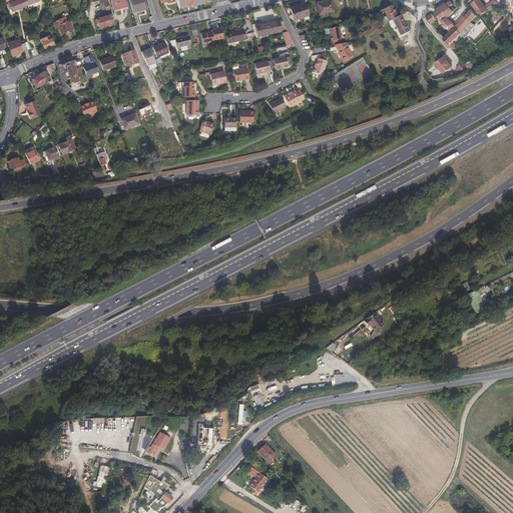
[(26,6),(23,0),(17,0),(14,1),(13,0),(6,0),(12,12),(26,6)]
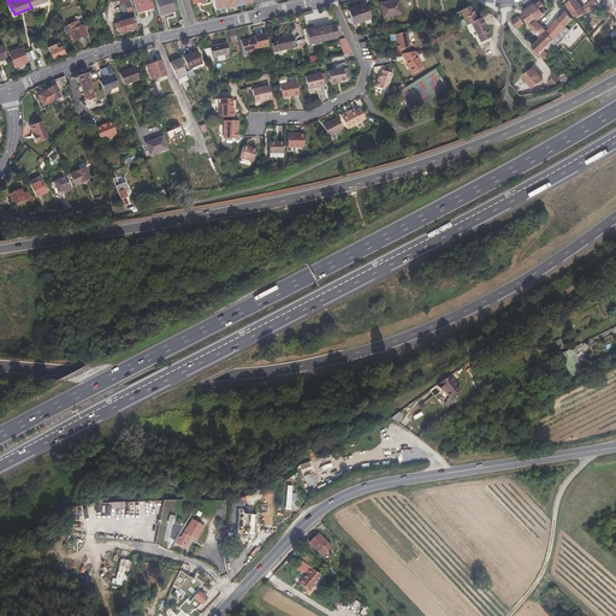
[(136,29),(137,28),(129,0),(119,0),(124,15),(126,15),(128,18),(116,22),(117,29),(118,29),(120,33),(130,30),(131,31),(136,30),(136,29)]
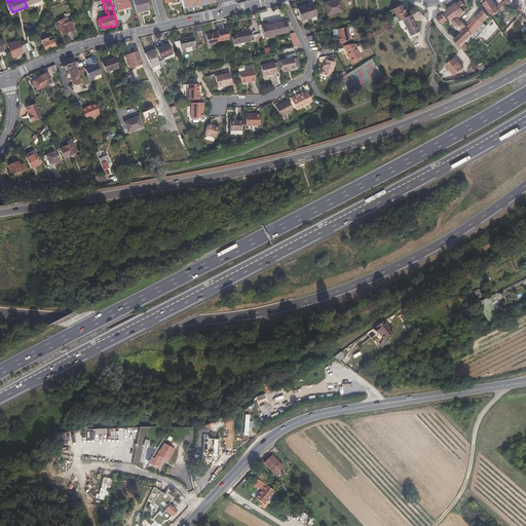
[(114,0),(117,10),(132,7),(129,0),(114,0)]
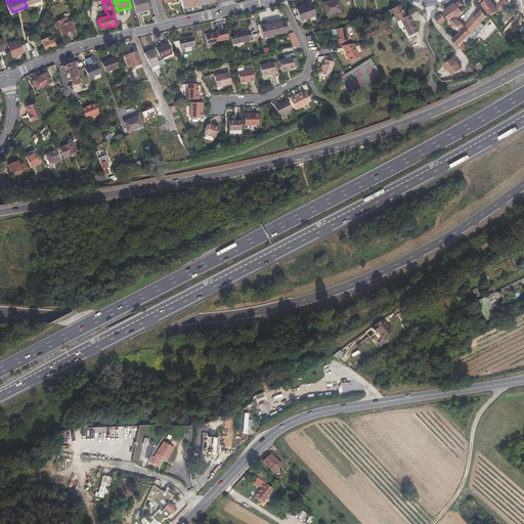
[(131,0),(135,11),(148,8),(145,0),(131,0)]
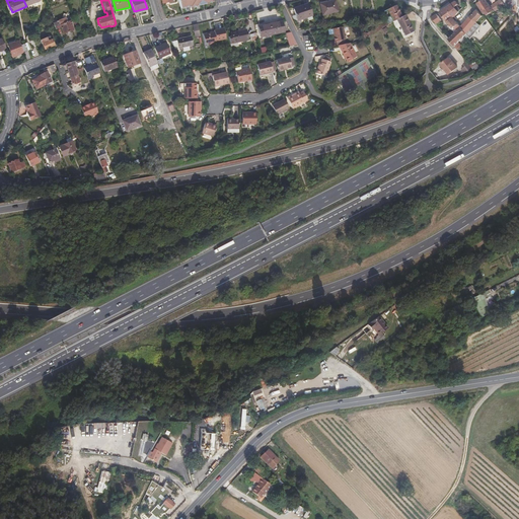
[(455,0),(453,0),(445,6),(452,15),(453,15),(458,10),(454,5),(456,4),(457,3),(458,4),(457,1),(457,0),(456,1),(455,0)]
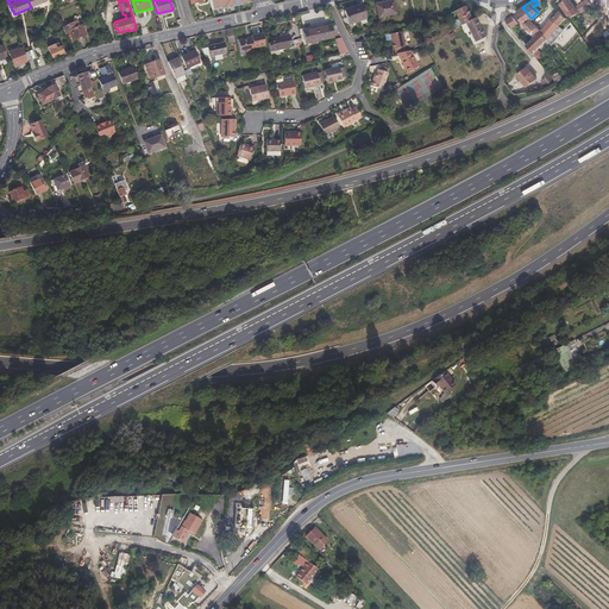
[(571,0),(562,0),(559,2),(566,14),(569,16),(570,18),(578,12),(578,13),(591,5),(586,0),(584,0),(575,6),(571,0)]
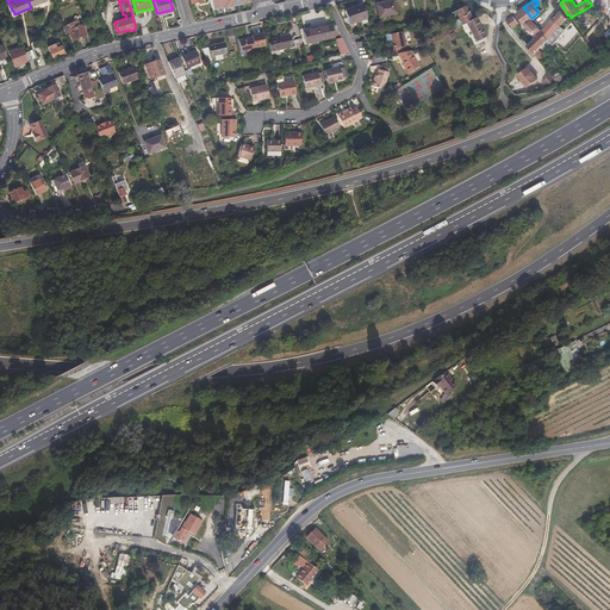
[(347,14),(348,20),(352,20),(365,17),(362,2),(344,6),(347,14)]
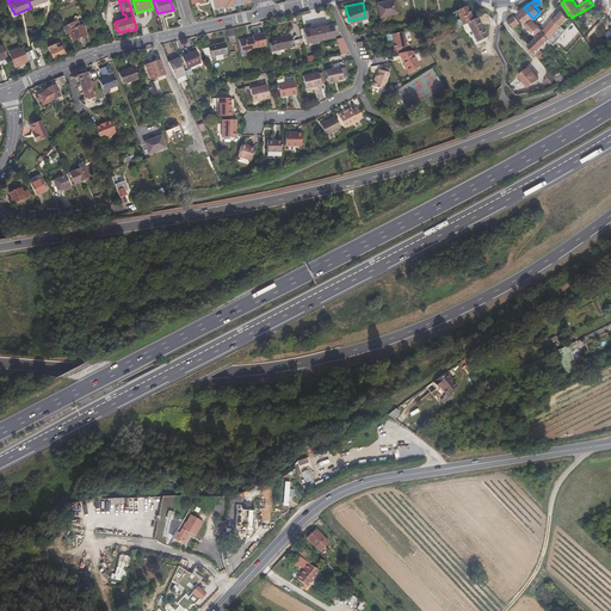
[(387,2),(376,5),(380,18),(397,13),(394,2),(389,4),(387,4),(387,2)]
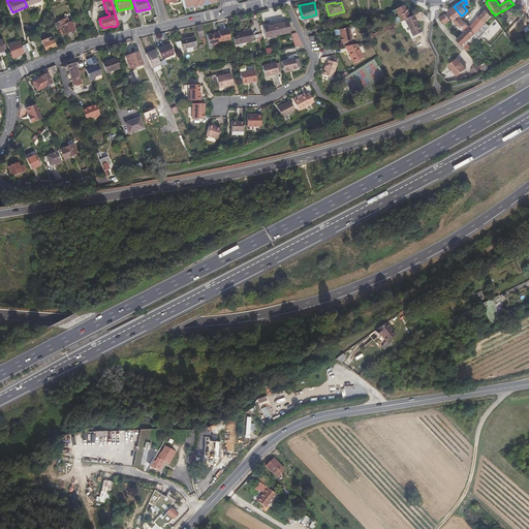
[(403,21),(407,19),(408,18),(401,5),(395,8),(403,21)]
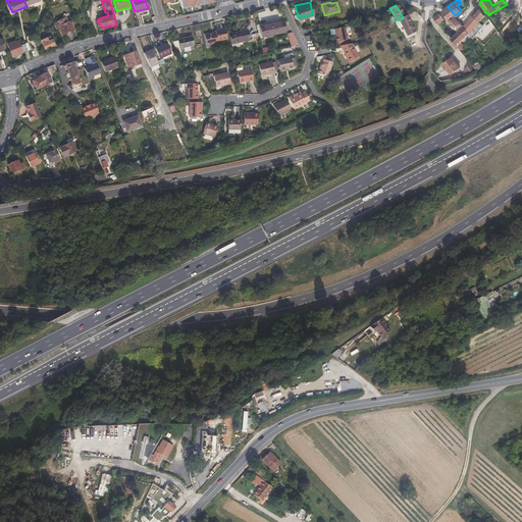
[(448,6),(441,10),(450,19),(455,16),(455,15),(448,6)]
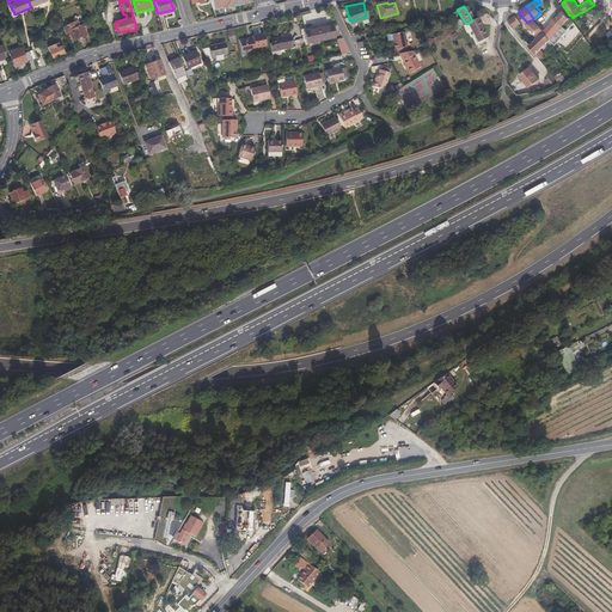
[(561,25),(567,18),(563,10),(555,18),(561,25)]
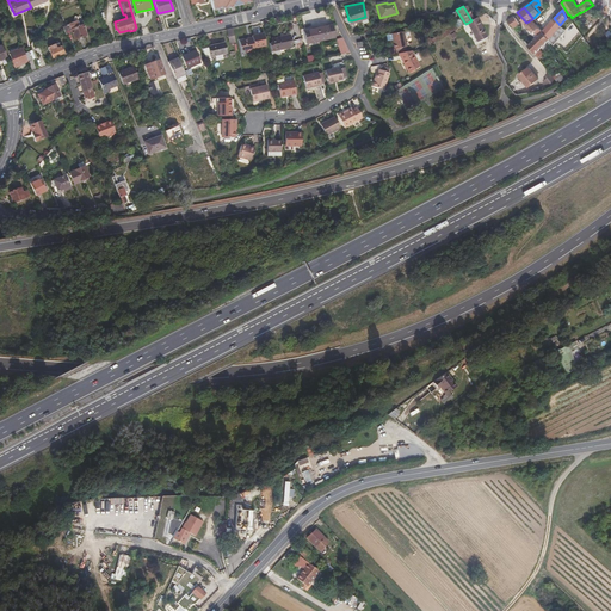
[(513,14),(507,19),(512,25),(518,22),(513,14)]
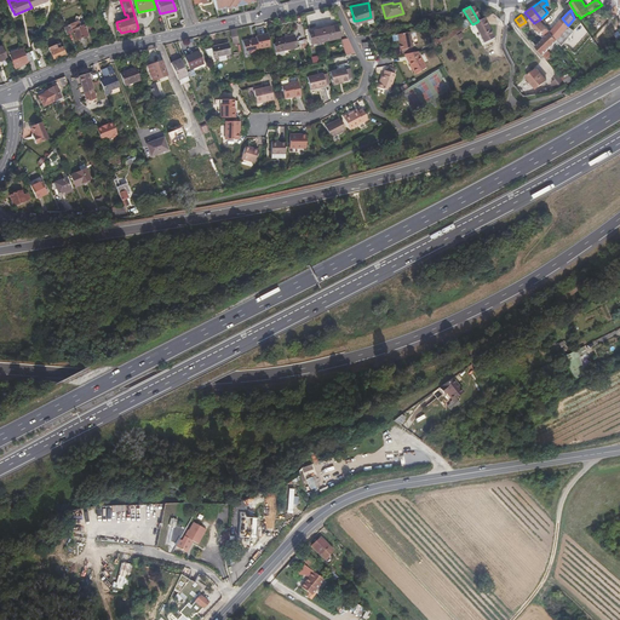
[(487,40),(493,36),(494,36),(483,17),(478,21),(477,22),(487,40)]
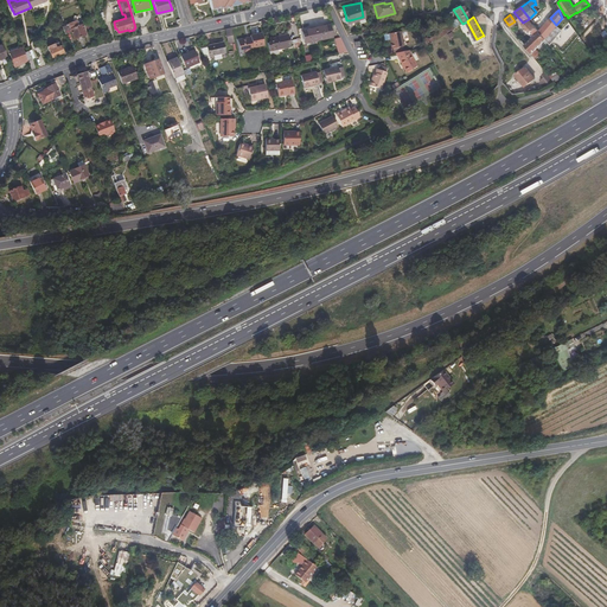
[(550,18),(542,26),(538,30),(544,38),(556,25),(550,18)]
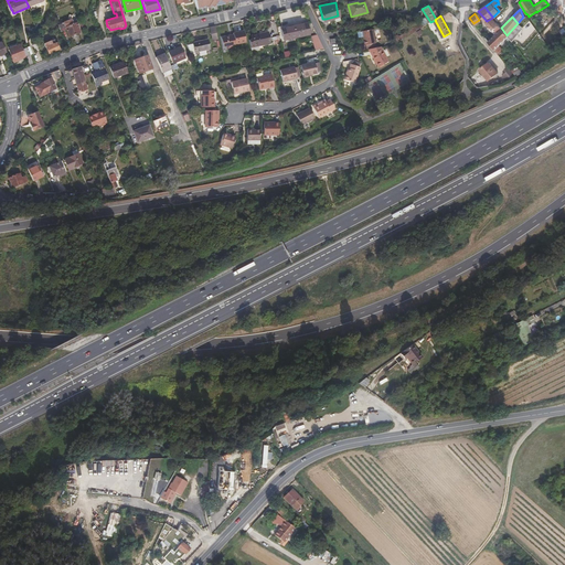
[(492,18),(487,21),(491,28),(492,30),(498,25),(492,18)]
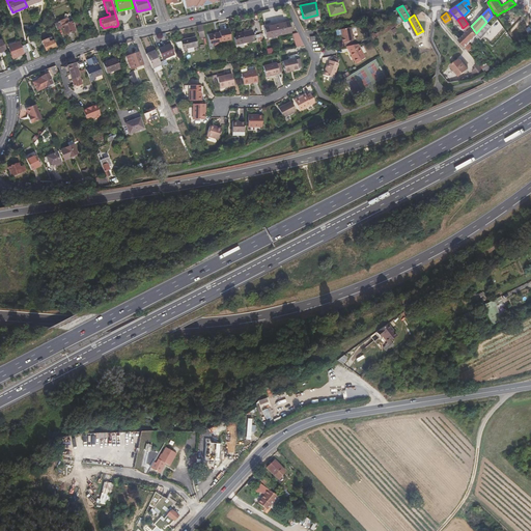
[(67,19),(56,23),(56,25),(58,29),(63,27),(66,34),(76,31),(72,21),(70,22),(67,19)]
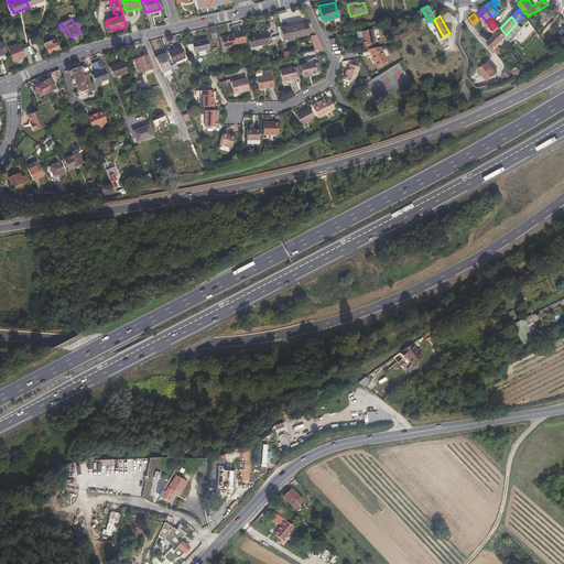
[(293,24),(295,35),(308,32),(306,21),(293,24)]
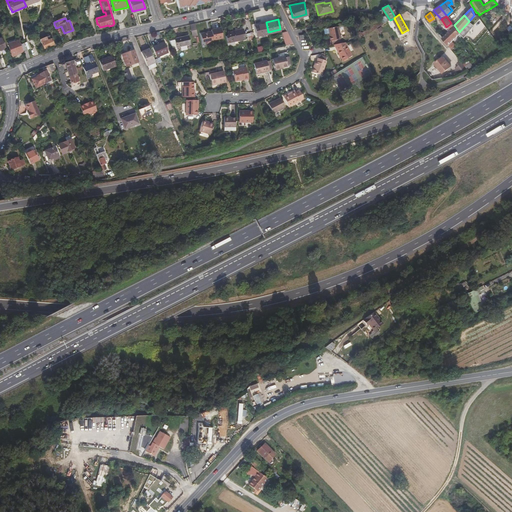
[(366,31),(368,34),(384,24),(382,21),(366,31)]
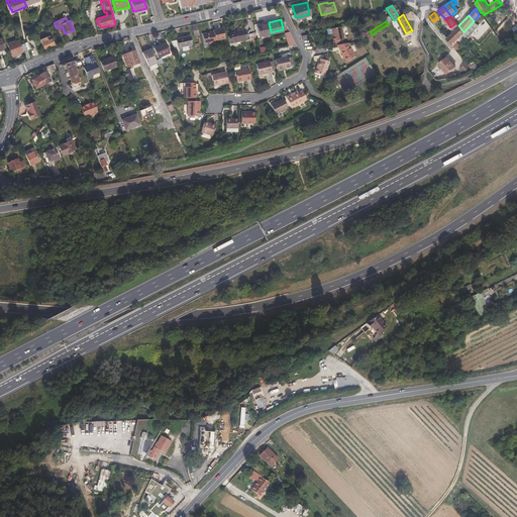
[(260,35),(271,32),(269,22),(257,24),(260,35)]
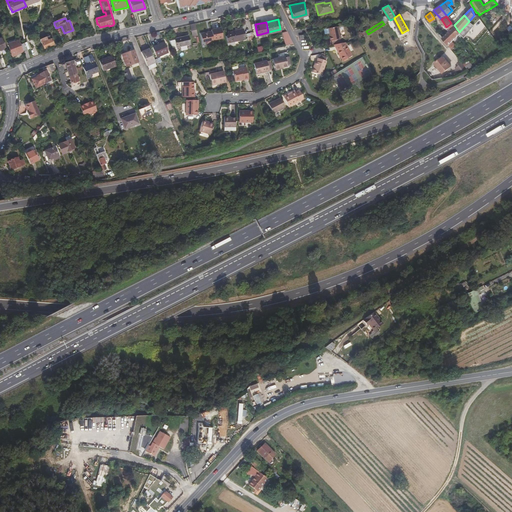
[(448,30),(440,36),(446,43),(450,40),(459,33),(459,32),(454,25),(452,22),(451,23),(446,27),(448,30)]
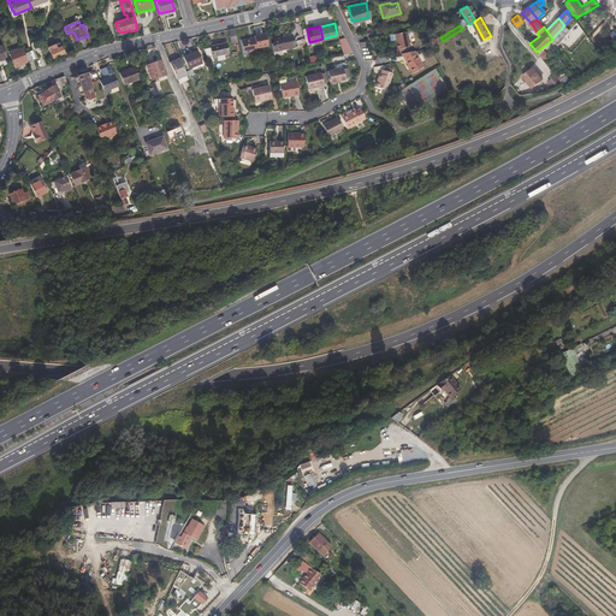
[(408,33),(391,36),(391,40),(391,42),(394,42),(394,41),(396,41),(398,41),(398,45),(397,46),(398,49),(410,47),(408,33)]
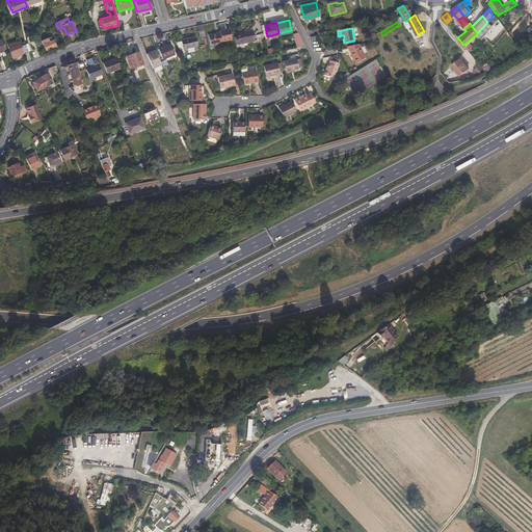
[(210,43),(214,43),(217,42),(218,44),(222,43),(222,41),(232,38),(230,29),(220,31),(220,32),(209,35),(210,43)]
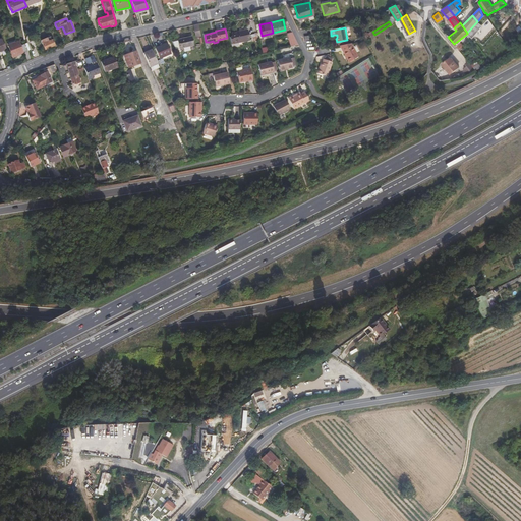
[(230,36),(232,47),(240,45),(239,41),(249,39),(247,30),(232,33),(233,35),(230,36)]
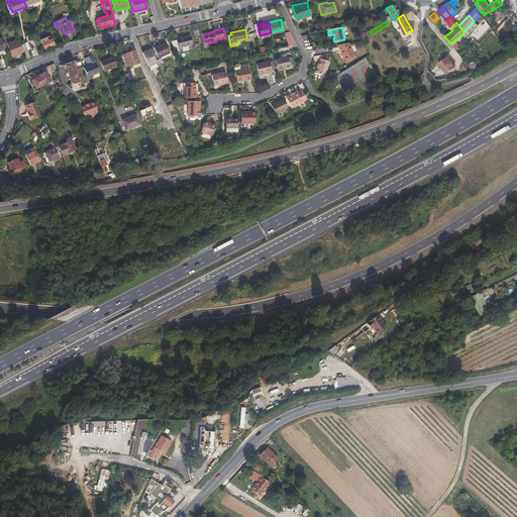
[(290,44),(297,43),(298,42),(291,30),(287,31),(290,44)]
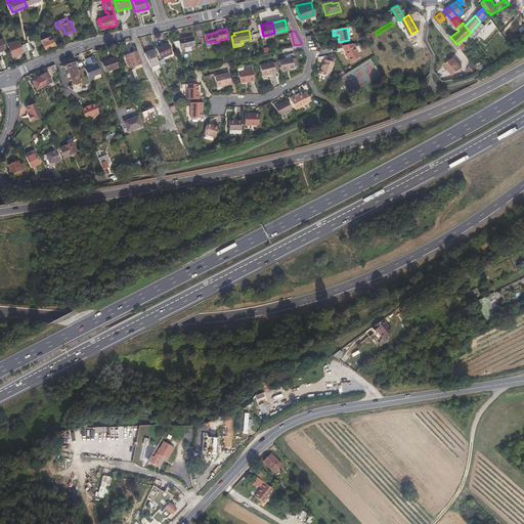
[(46,48),(56,45),(52,35),(42,39),(46,48)]
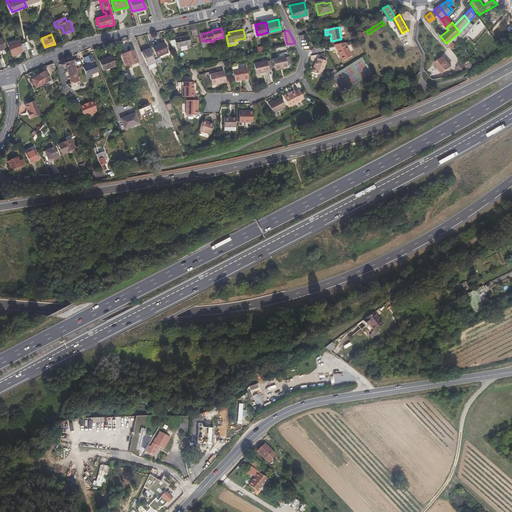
[(187,35),(168,39),(172,51),(176,50),(176,47),(189,44),(187,35)]
